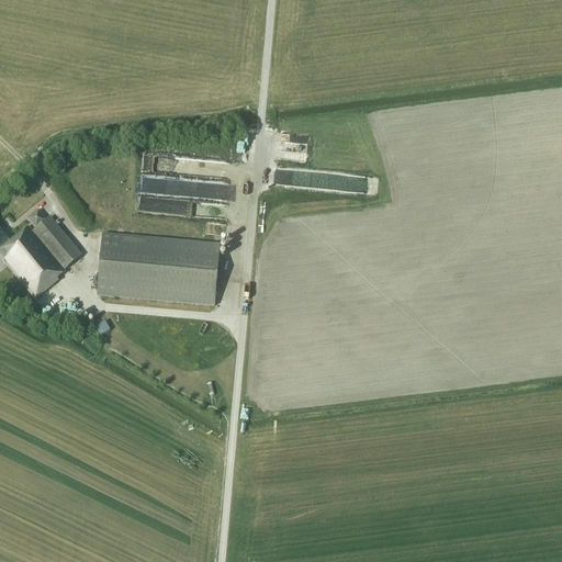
[(283,142),(308,143),(310,136),(283,134),(283,142)]
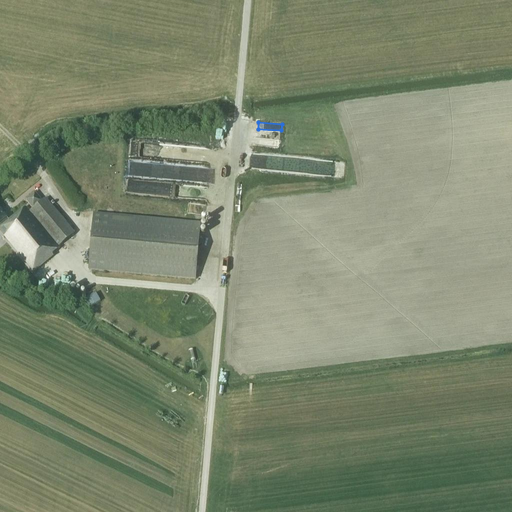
[(310,173),(344,177),(345,165),(336,164),(337,162),(316,160),(315,166),(311,166),(310,173)]
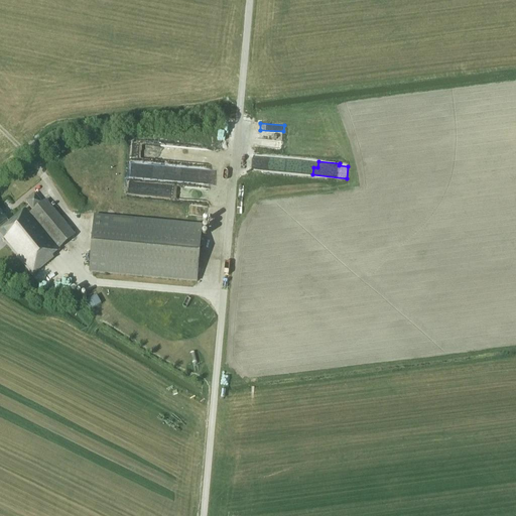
[(60,249),(59,248),(75,236),(45,201),(42,204),(35,195),(32,197),(30,194),(26,197),(28,200),(26,202),(33,211),(30,213),(29,212),(28,212),(25,209),(9,223),(0,211),(0,236),(32,275),(53,258),(52,256),(60,249)]
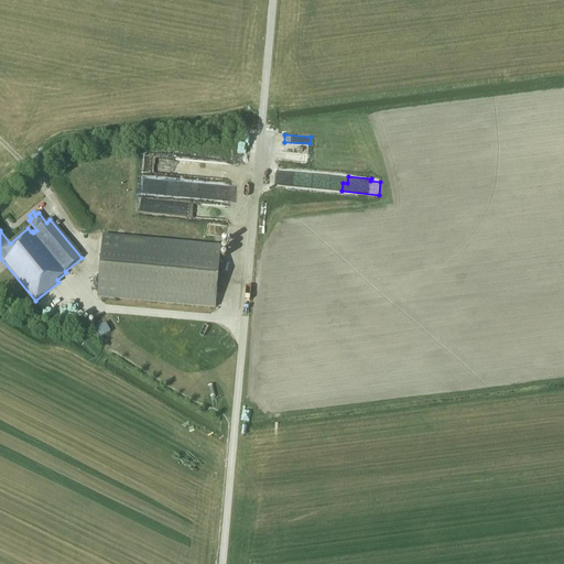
[(215,308),(220,246),(104,236),(98,297),(215,308)]
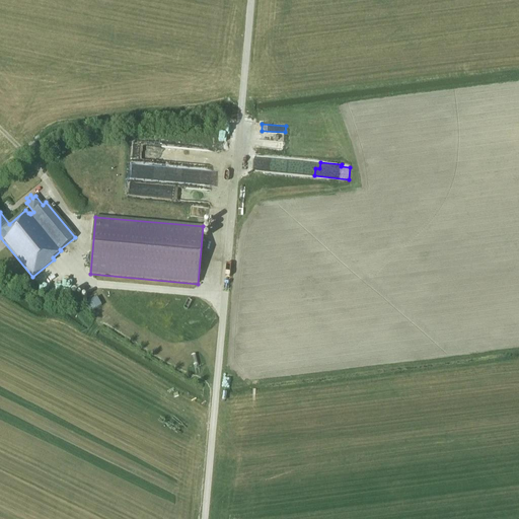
[(101,306),(96,298),(85,304),(90,312),(101,306)]
